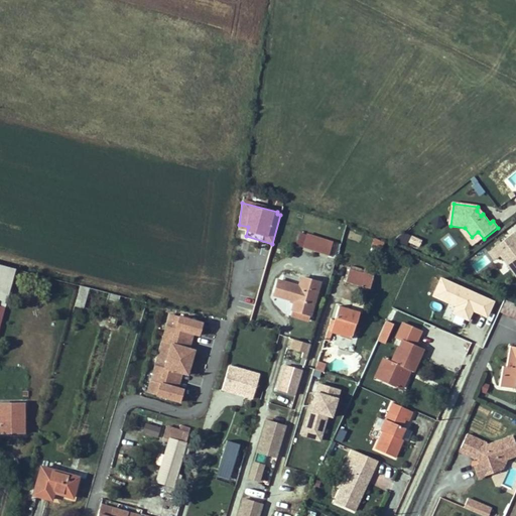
[(435,216),(429,225),(438,231),(444,221),(435,216)]
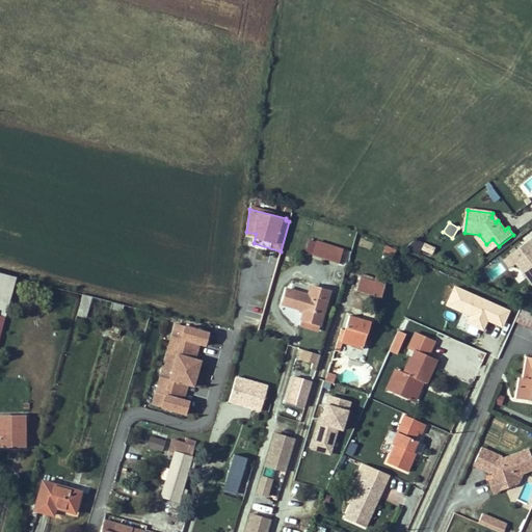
[(493,239),(486,244),(491,251),(499,246),(493,239)]
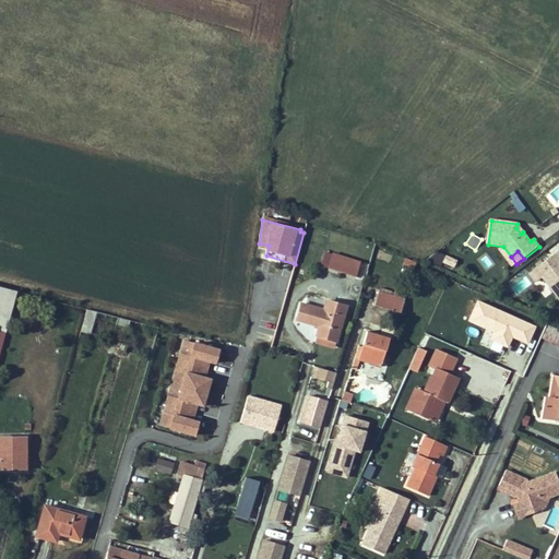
[(486,252),(476,259),(486,271),(496,264),(486,252)]
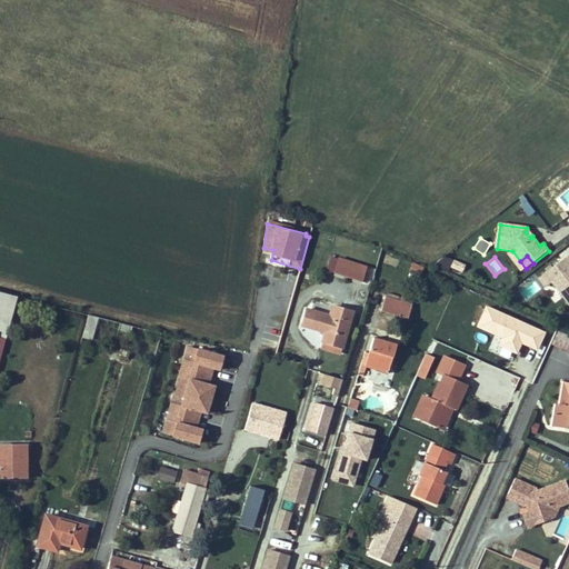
[(362,279),(367,266),(339,258),(335,271),(362,279)]
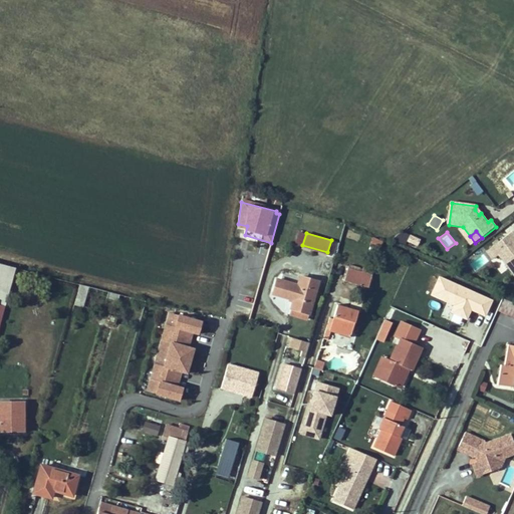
[(414,239),(411,245),(422,250),(424,244),(414,239)]
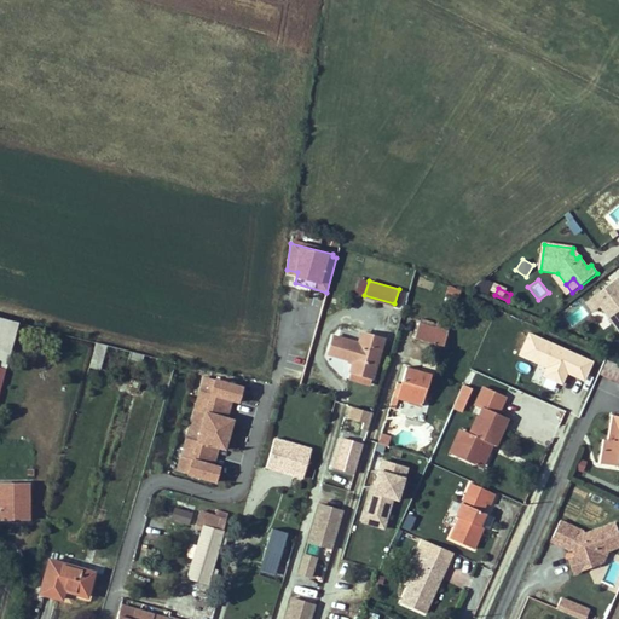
[(618,294),(601,308),(618,331),(618,294)]
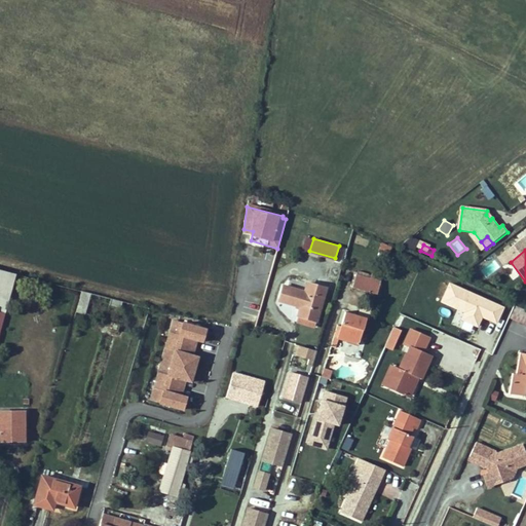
[(0,310),(5,312),(15,273),(0,269),(0,310)]
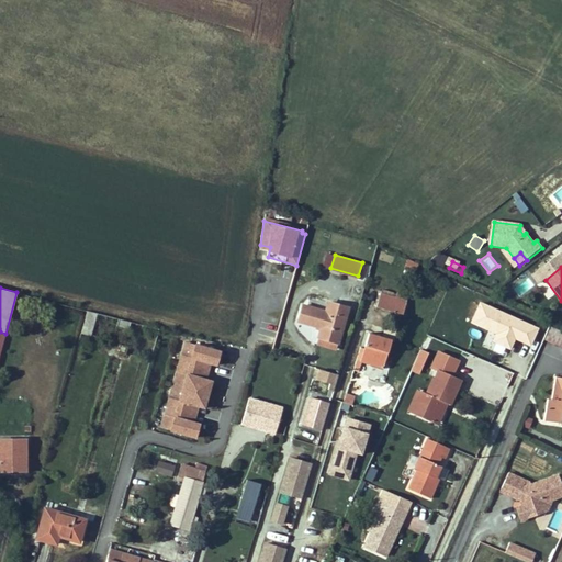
[(408,296),(382,288),(377,305),(403,314),(408,296)]
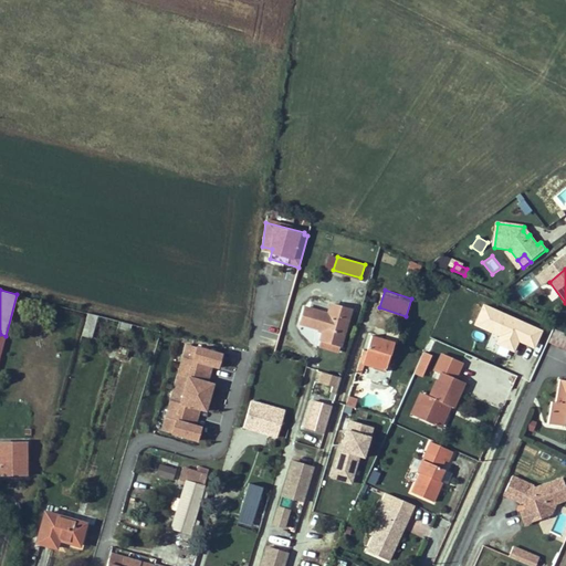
[(301,322),(324,328),(322,338),(341,344),(350,308),(331,303),(328,313),(305,306),(301,322)]
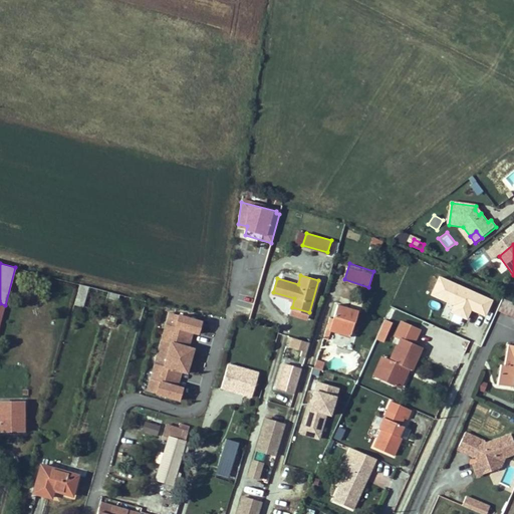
[(484,317),(492,300),(437,276),(429,296),(445,303),(440,314),(464,324),(470,311),(484,317)]
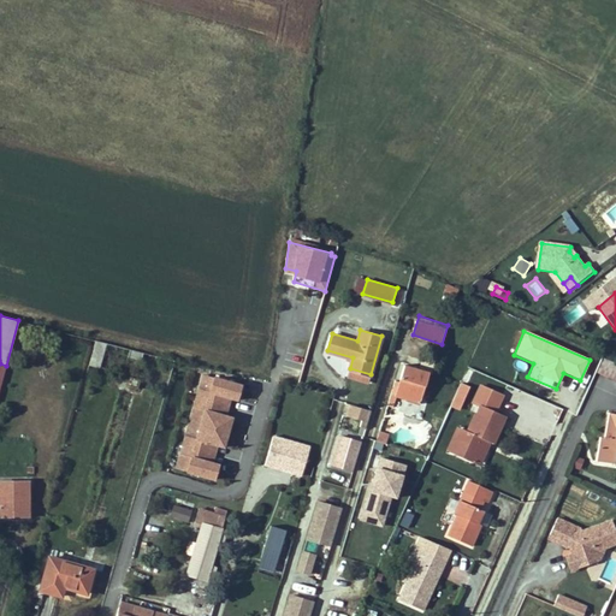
[(598,373),(614,381),(615,377),(615,362),(605,359),(598,373)]
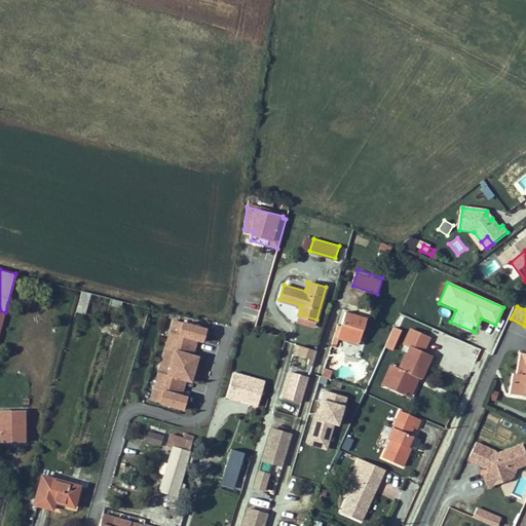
[(367,317),(345,311),(337,338),(359,344),(367,317)]
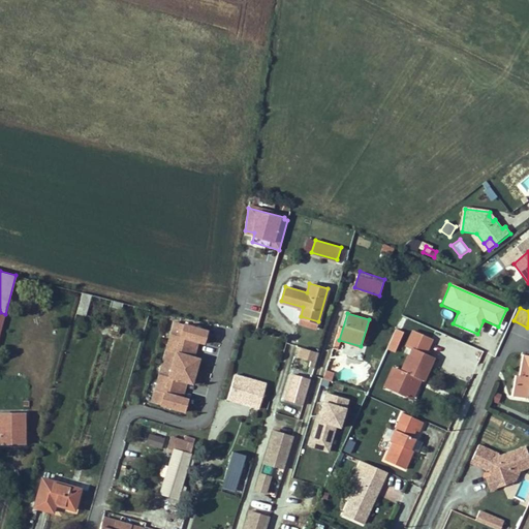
[(299,321),(317,327),(318,321),(301,316),(299,321)]
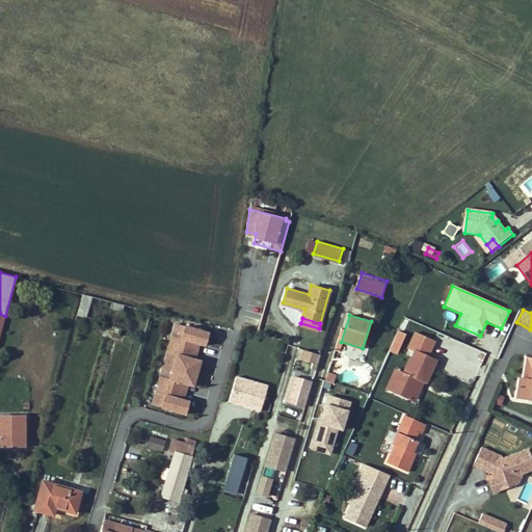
[(175,321),(153,403),(188,415),(192,401),(184,399),(188,386),(195,388),(204,361),(196,358),(201,344),(208,346),(211,333),(175,321)]
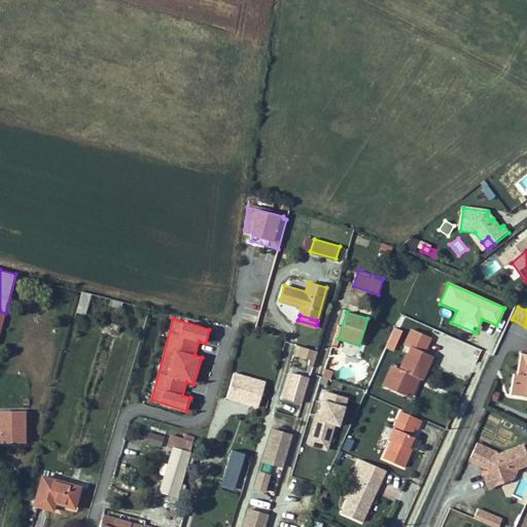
[(400,329),(395,326),(386,345),(392,348),(400,329)]
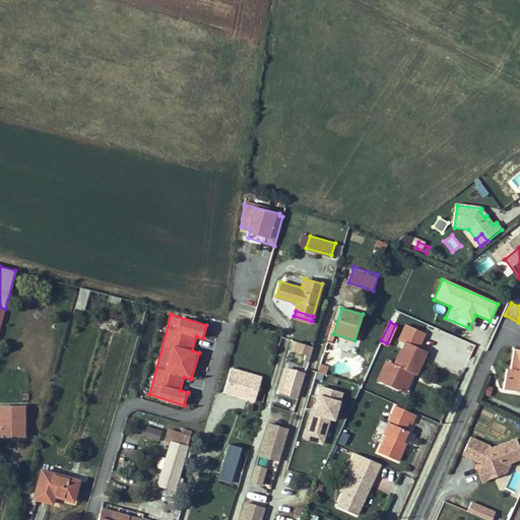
[(406,342),(417,347),(424,333),(406,325),(400,339),(406,342)]
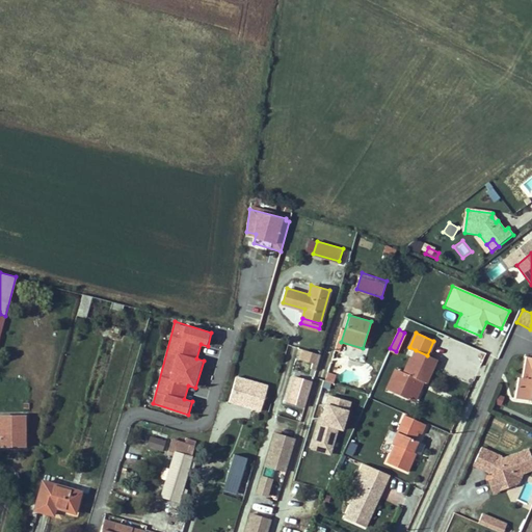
[(303,349),(300,360),(318,365),(321,353),(303,349)]
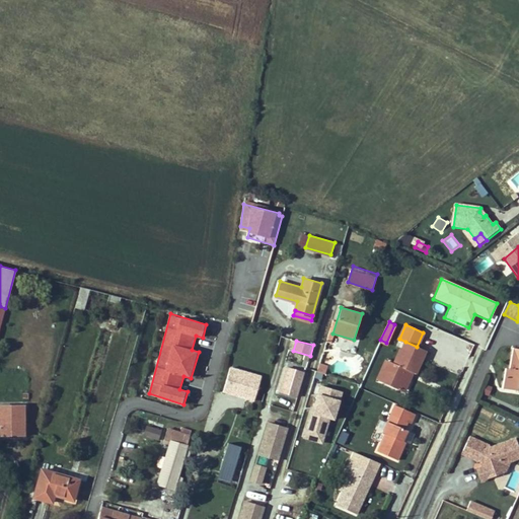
[(380,381),(399,390),(408,370),(415,374),(422,358),(418,356),(422,349),(417,347),(405,342),(395,363),(389,361),(380,381)]
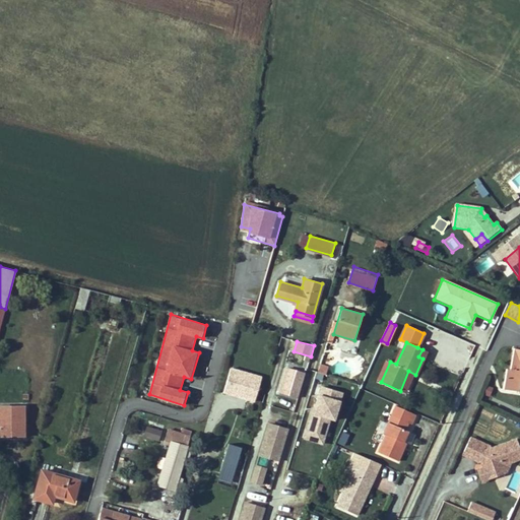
[(519,348),(513,347),(509,370),(506,370),(503,388),(517,391),(519,375),(519,348)]
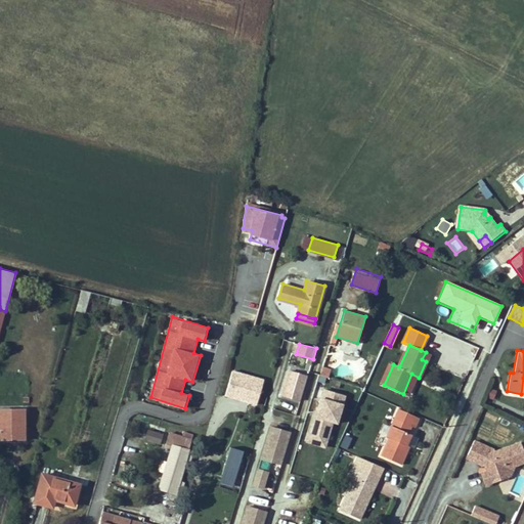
[(321,367),(319,376),(328,378),(330,369),(321,367)]
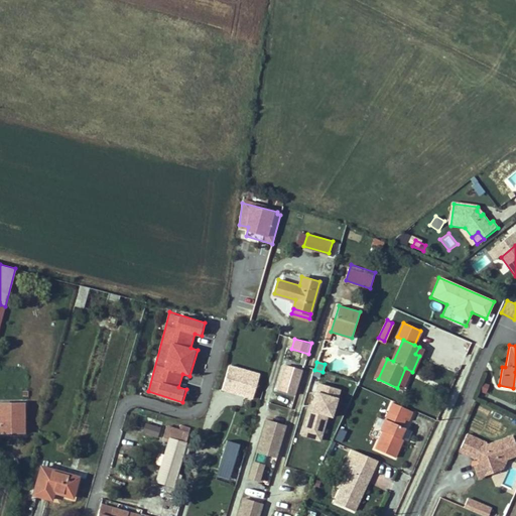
[(296,395),(304,370),(284,364),(276,389),(296,395)]
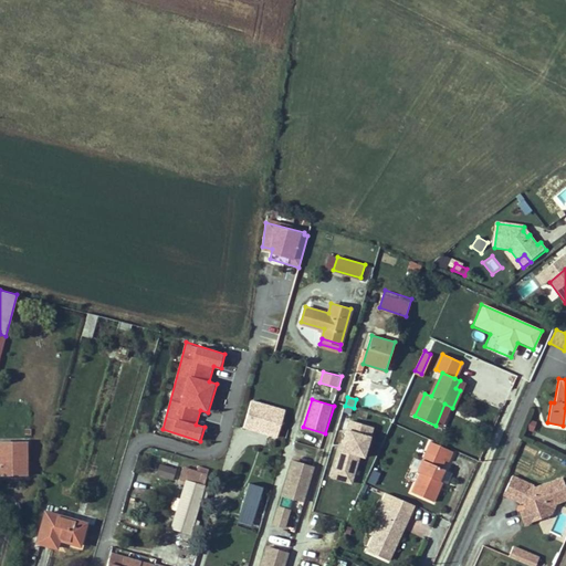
[(243,427),(261,432),(262,426),(280,430),(285,411),(251,401),(243,427)]
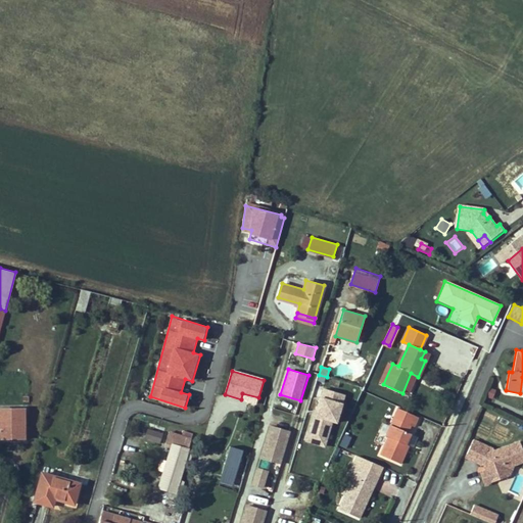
[(315,413),(307,436),(328,441),(335,418),(338,419),(346,394),(326,388),(318,414),(315,413)]
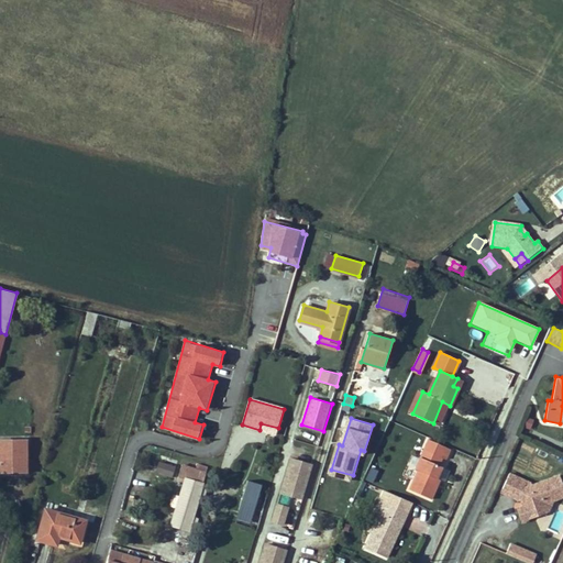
[(278,428),(261,423),(260,430),(276,434),(278,428)]
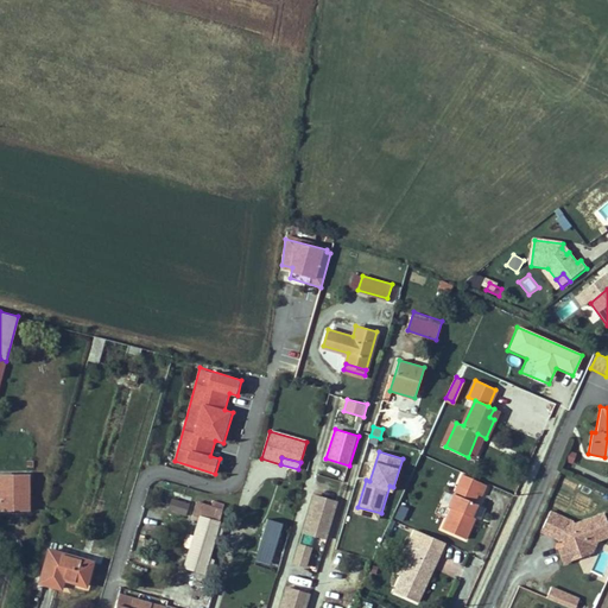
[(0,508),(10,510),(27,510),(27,476),(0,475),(0,508)]
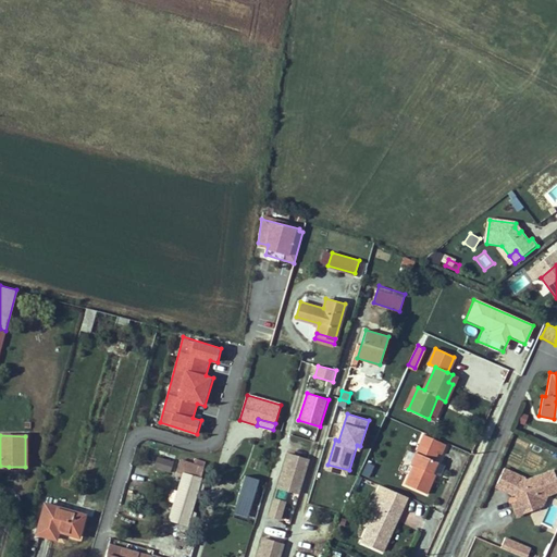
[(440,456),(444,446),(423,436),(416,454),(410,465),(413,466),(408,477),(405,485),(425,495),(435,475),(432,474),(436,463),(433,461),(436,454),(440,456)]
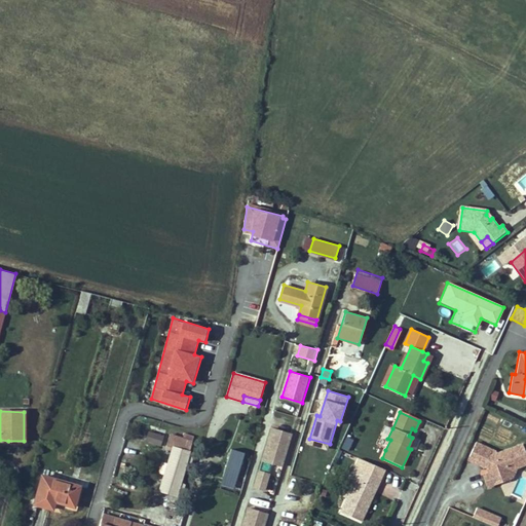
[(293,434),(272,427),(262,461),(283,467),(293,434)]
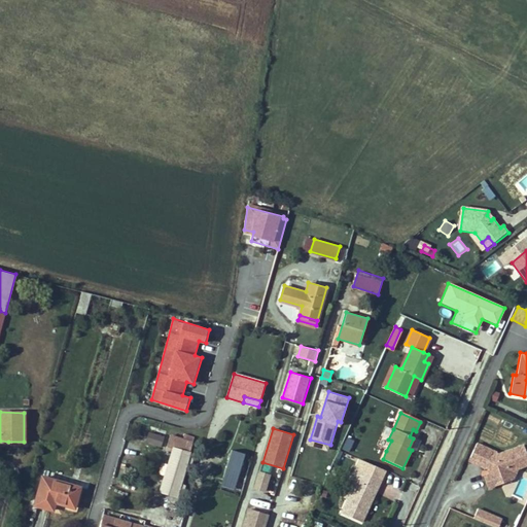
[(148,431),(144,443),(160,447),(164,436),(148,431)]
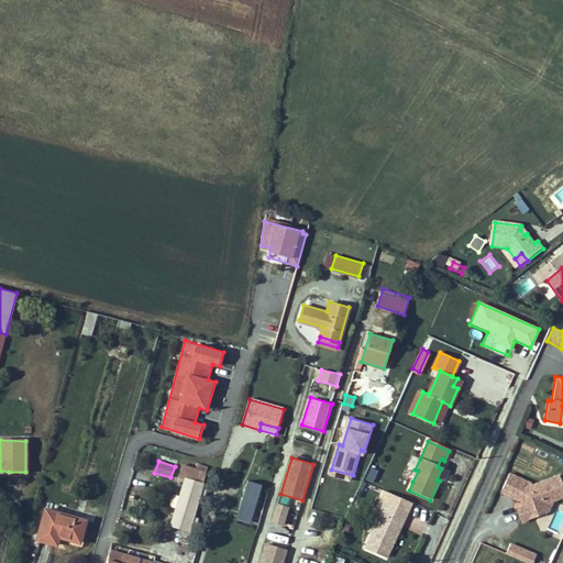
[(189,530),(206,473),(181,466),(179,477),(185,478),(170,526),(189,530)]
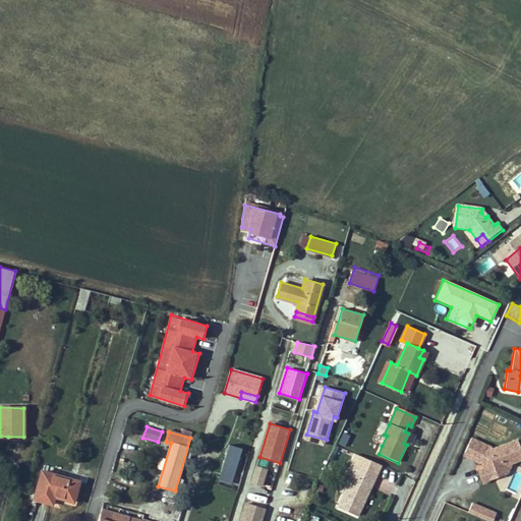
[(483,468),(488,479),(508,473),(505,465),(520,458),(520,450),(517,439),(491,449),(489,447),(470,439),(463,455),(478,463),(481,461),(486,464),(483,468)]
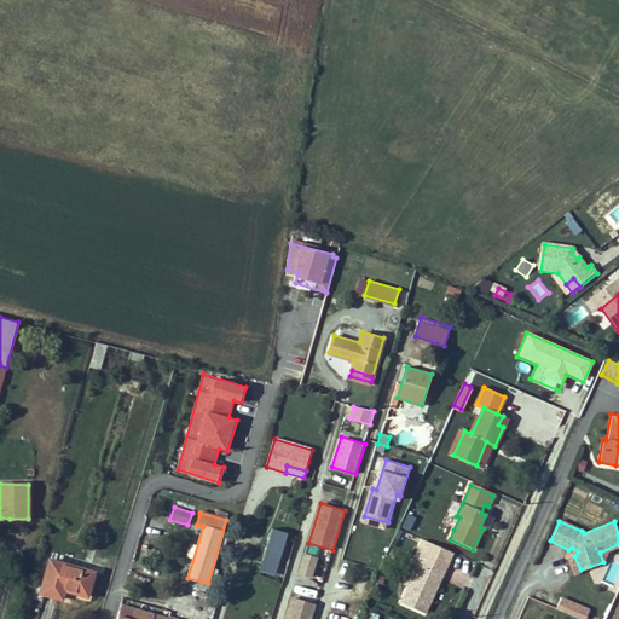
[(262,561),(287,567),(295,541),(287,538),(288,533),(272,528),(262,561)]
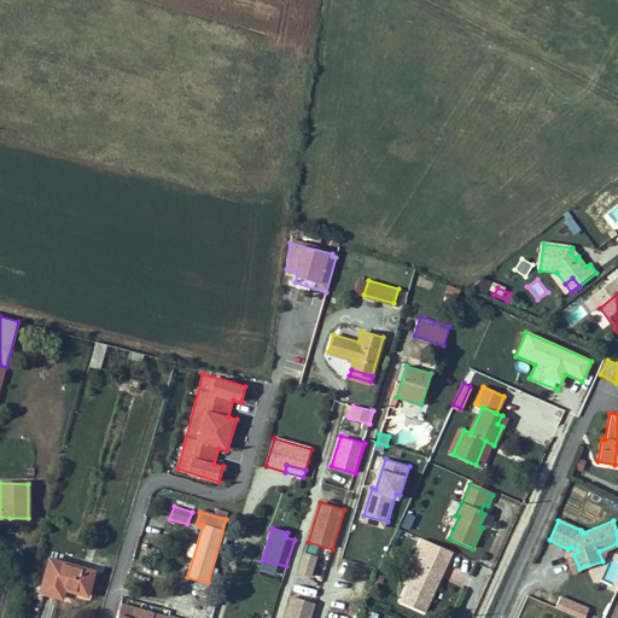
[(401,601),(425,612),(452,552),(423,538),(412,561),(418,564),(408,584),(401,601)]
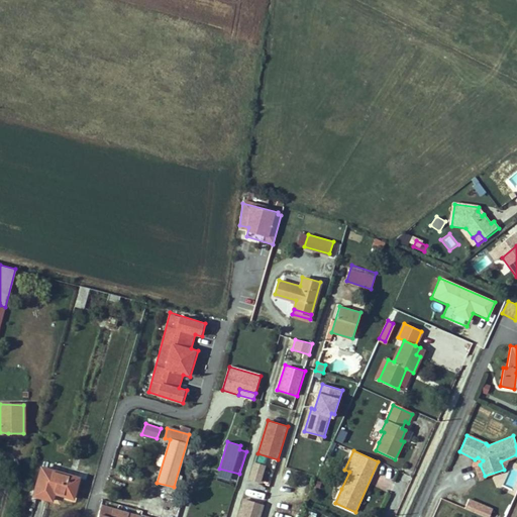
[(380,462),(371,483),(388,492),(398,472),(380,462)]
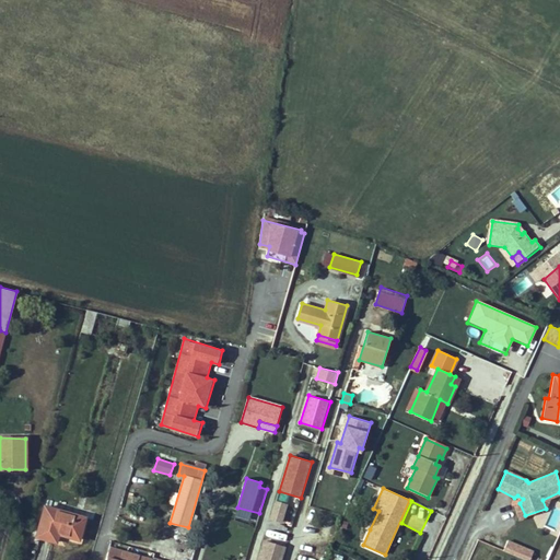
[(288,505),(276,502),(271,520),(282,523),(288,505)]
